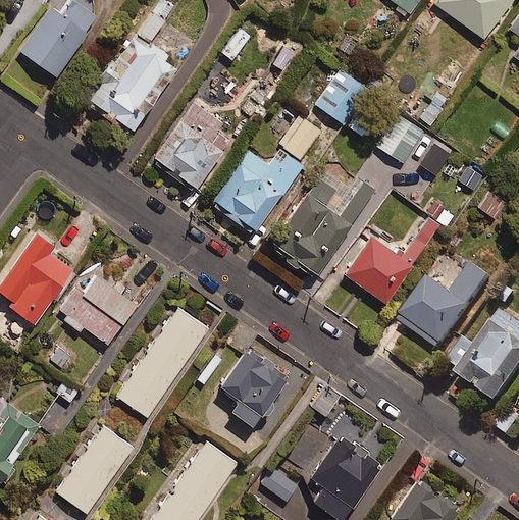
[(97,15),(96,3),(91,0),(74,0),(64,16),(51,7),(20,51),(54,75),(97,15)]
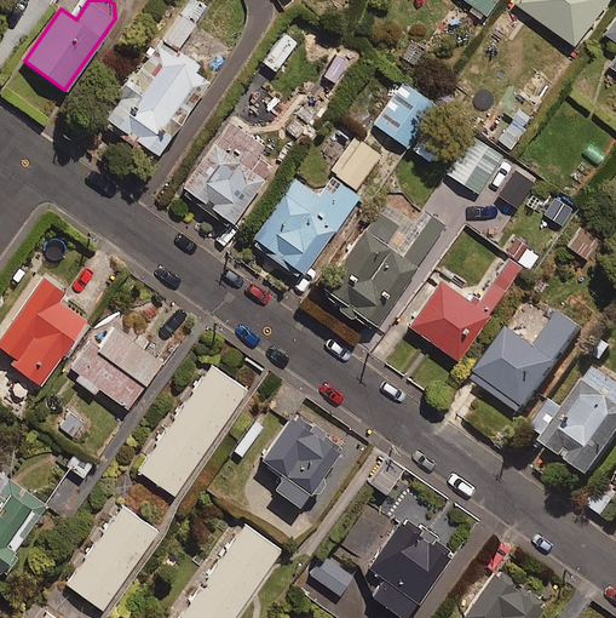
[(207,10),(193,0),(191,0),(143,68),(137,63),(97,118),(153,158),(212,75),(177,50),(207,10)]
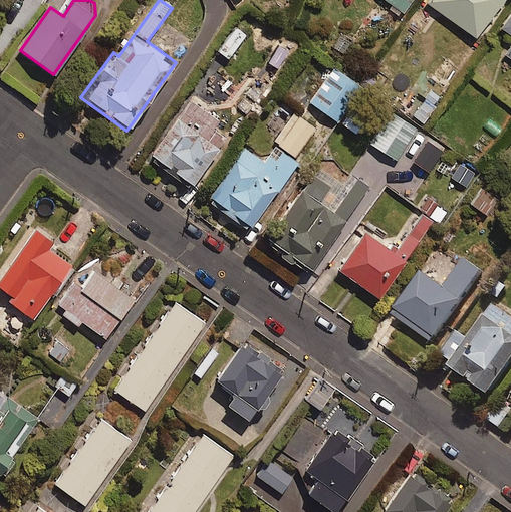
[(411,0),(384,0),(402,13),(411,0)]
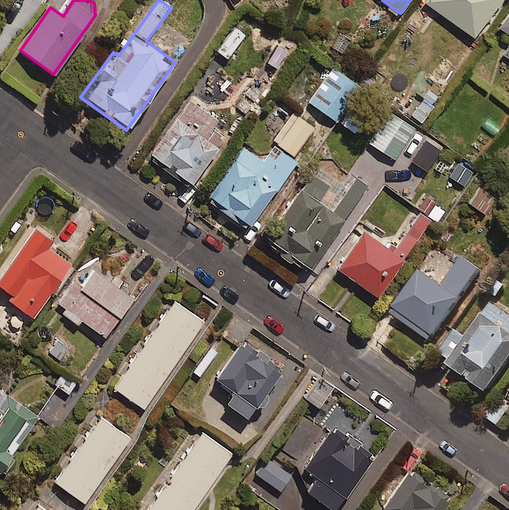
[(498,0),(426,0),(424,3),(474,36),(498,0)]
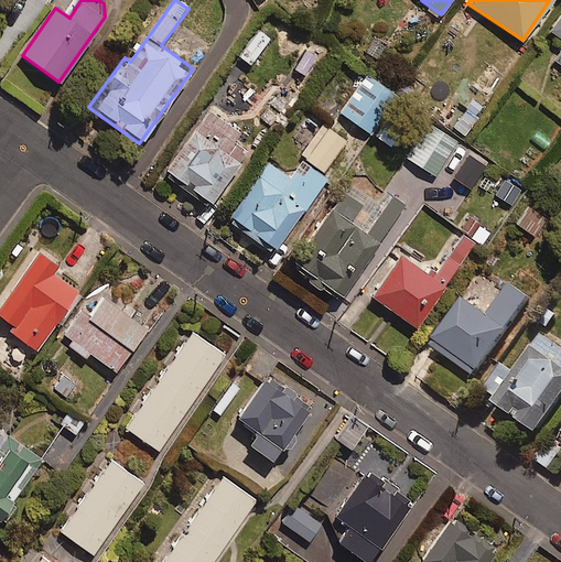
[(560,12),(549,30),(560,38),(560,50),(554,60),(560,64),(560,12)]
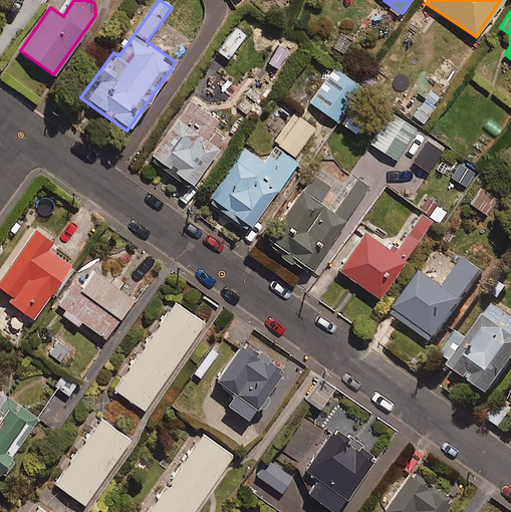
[(361,86),(337,68),(312,103),(336,120),(361,86)]
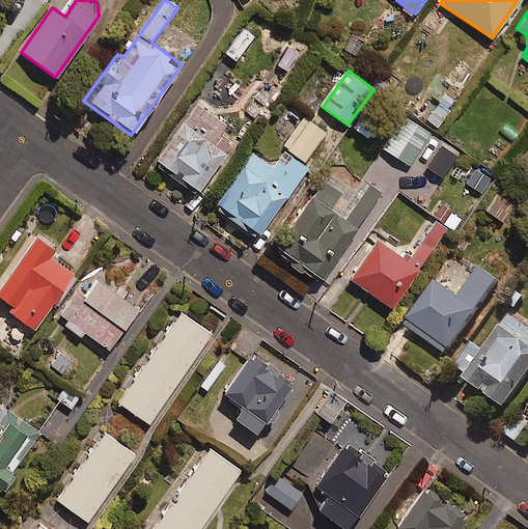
[(225,126),(199,105),(157,162),(196,191),(232,143),(220,133),(225,126)]
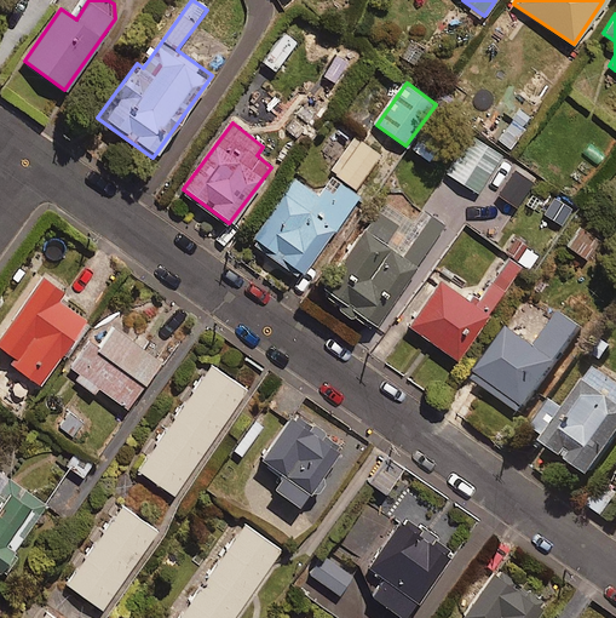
[(502,155),(471,136),(448,175),(479,194),(502,155)]
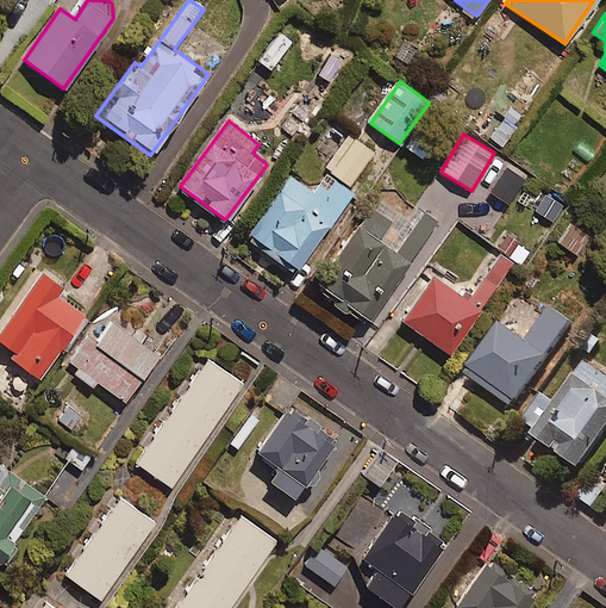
[(374,153),(351,137),(328,169),(350,186),(374,153)]
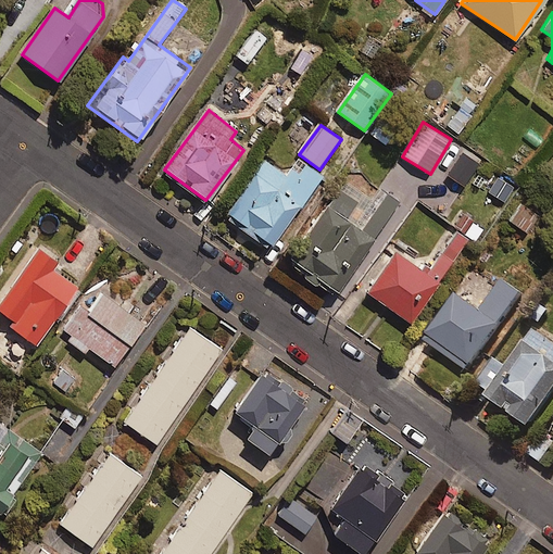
[(287,176),(266,161),(225,216),(269,248),(322,177),(299,160),(287,176)]
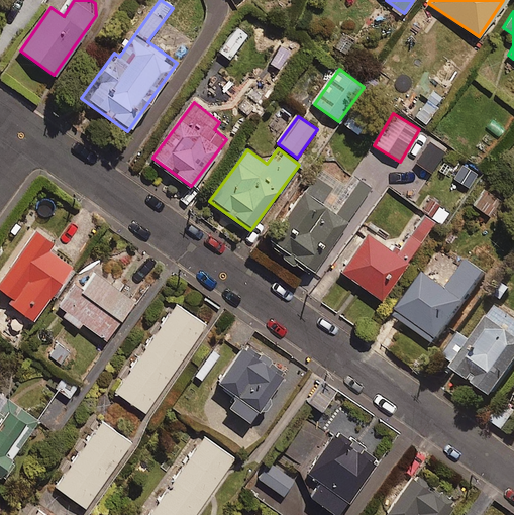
[(345,186),(321,169),(285,221),(291,224),(274,249),(311,276),(372,188),(353,175),(345,186)]
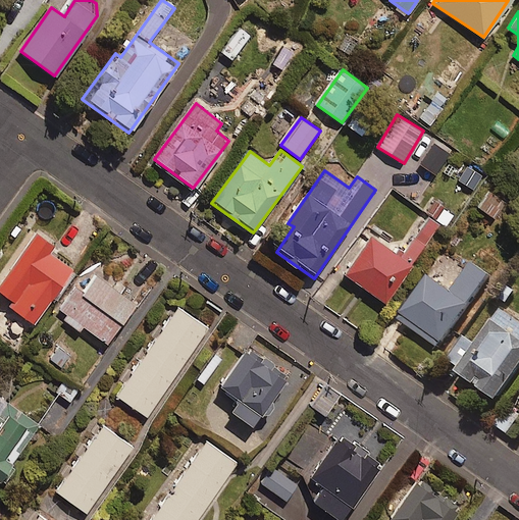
[(506,202),(489,192),(478,208),(496,219),(506,202)]
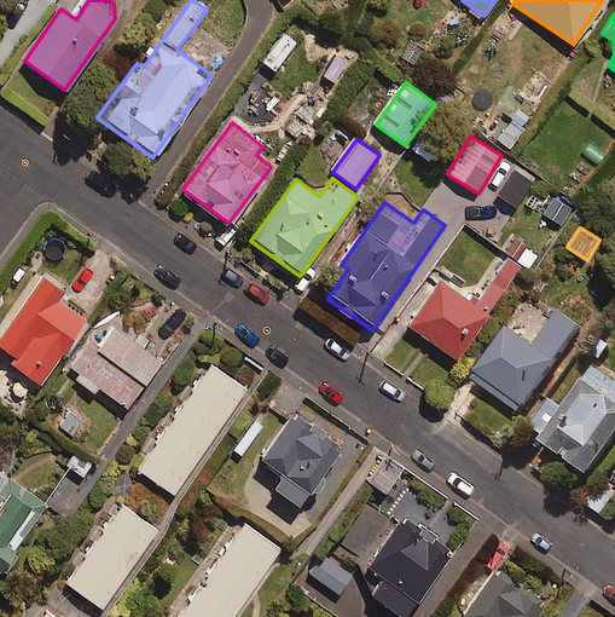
[(503,257),(471,303),(440,281),(408,326),(456,358),(520,269),(503,257)]
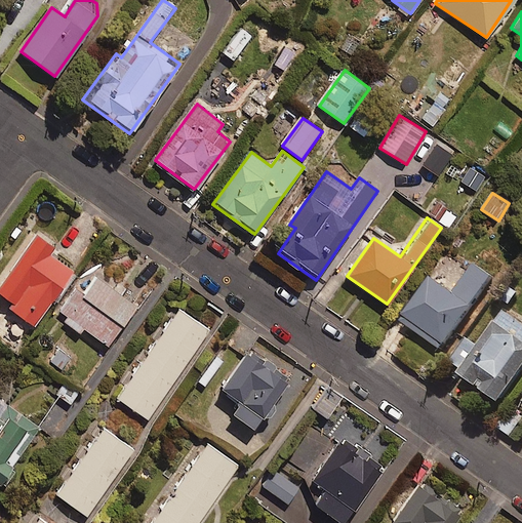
[(59,252),(35,233),(0,279),(0,298),(33,324),(73,272),(55,258),(59,252)]
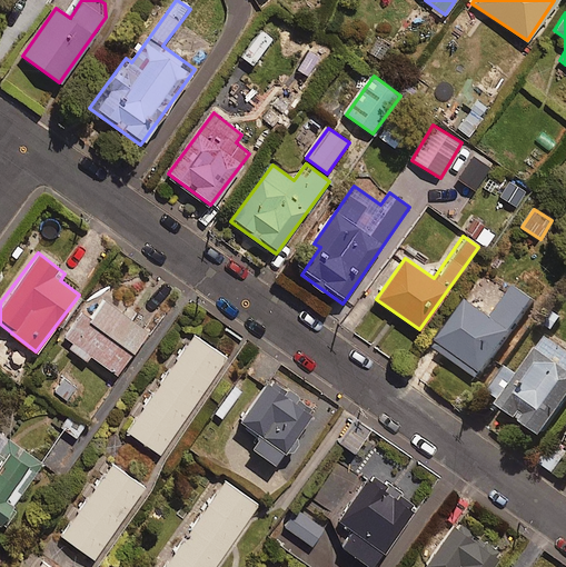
[(536,302),(515,288),(494,320),(469,304),(437,351),(482,381),(536,302)]
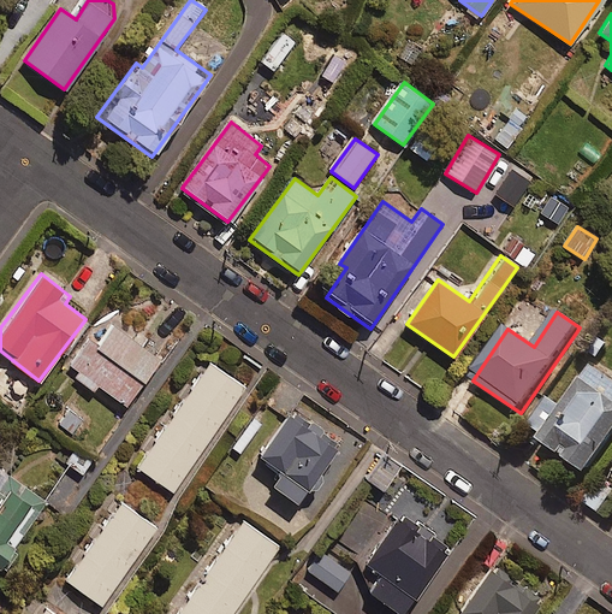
[(159,359),(112,324),(97,344),(90,340),(71,366),(125,406),(159,359)]
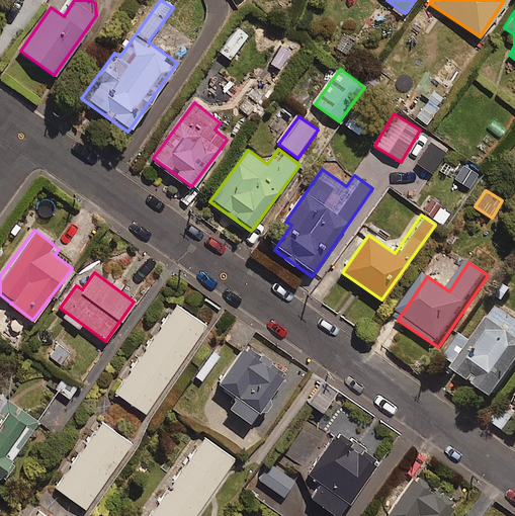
[(206,326),(178,306),(116,394),(145,414),(206,326)]
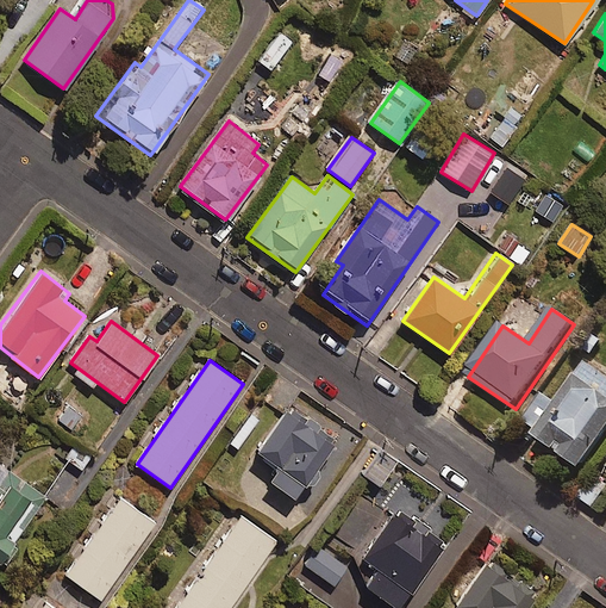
[(605,376),(586,363),(557,404),(543,395),(520,428),(583,471),(605,438),(605,376)]
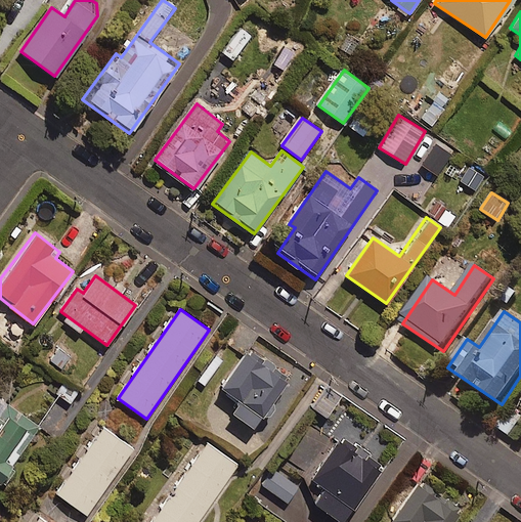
[(286,381),(245,354),(223,388),(240,398),(230,411),(255,428),(286,381)]
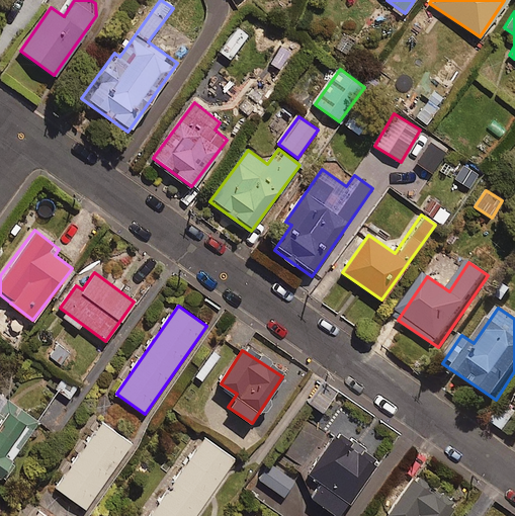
[(339,391),(326,380),(310,403),(324,413),(339,391)]
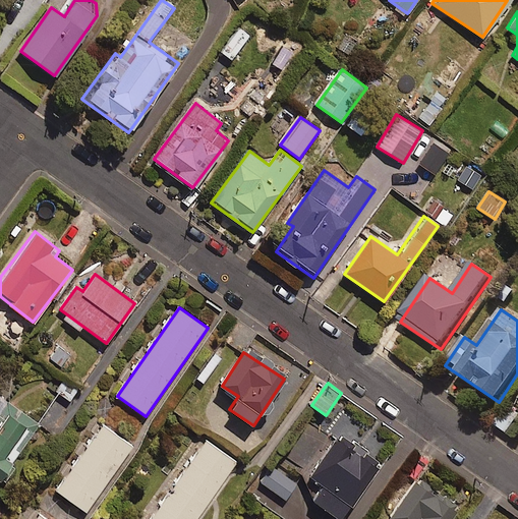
[(42,423),(0,395),(0,477),(4,480),(42,423)]
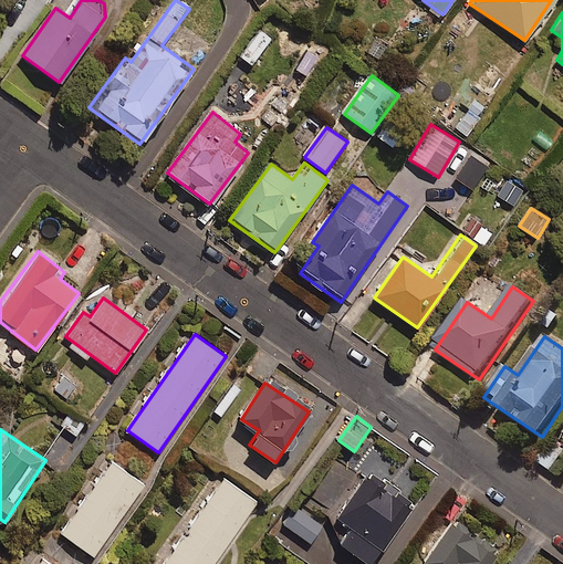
[(144,484),(113,462),(62,534),(93,556),(144,484)]
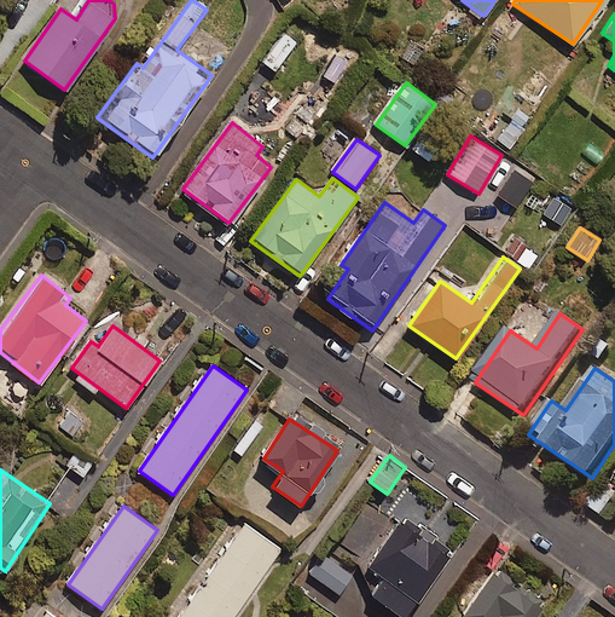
[(452,553),(393,508),(353,561),(382,583),(372,595),(399,616),(405,616),(452,553)]
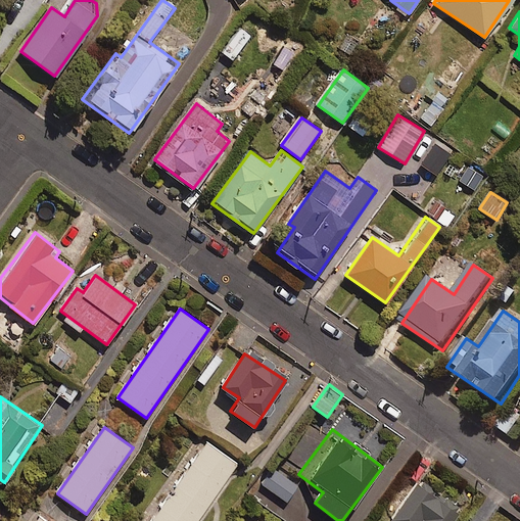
[(197,520),(238,464),(208,442),(152,520),(197,520)]
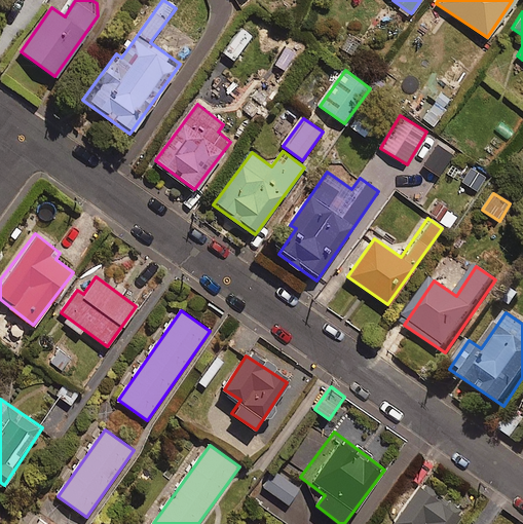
[(302,488),(275,470),(263,487),(290,506),(302,488)]
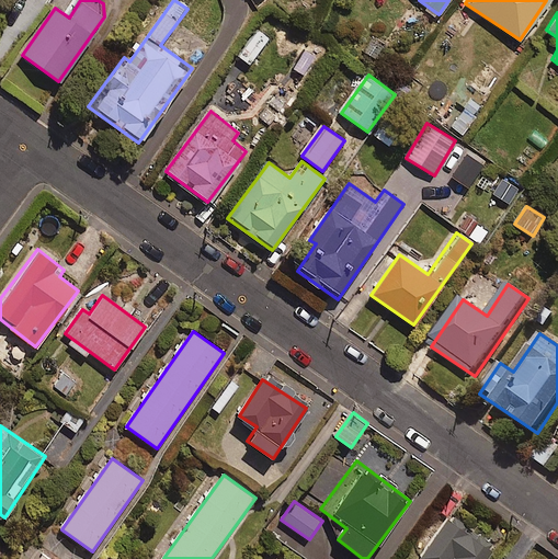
[(485,558),(493,547),(448,514),(418,556),(421,558),(485,558)]
